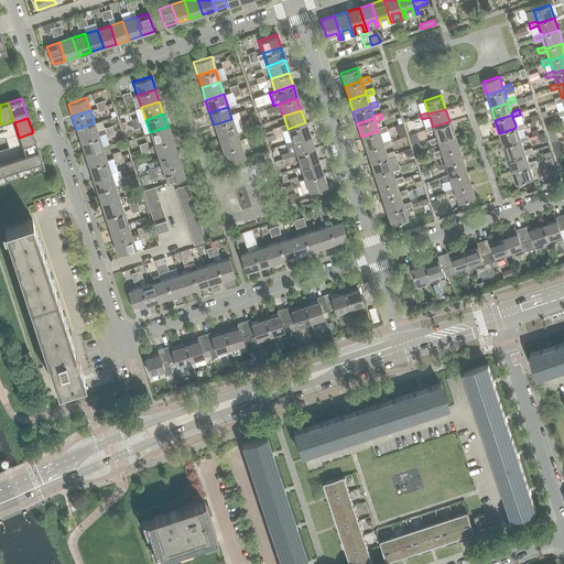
[(236,131),(231,119),(214,125),(217,138),(236,131)]
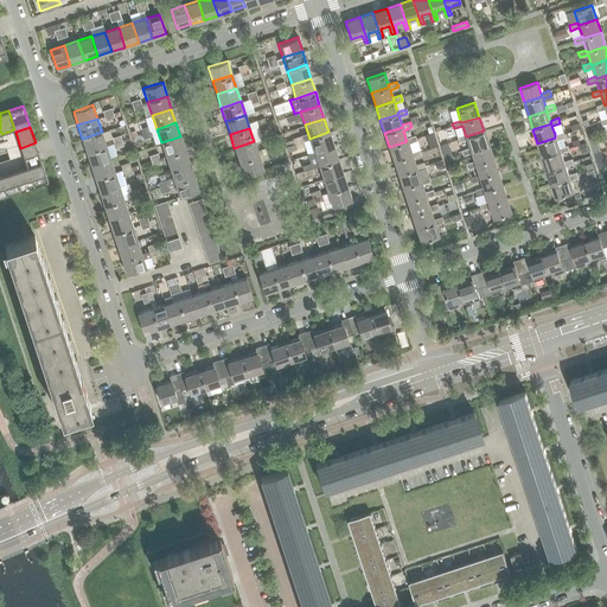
[(42,161),(36,142),(20,148),(16,132),(14,129),(1,134),(0,134),(0,173),(13,170),(27,165),(42,161)]
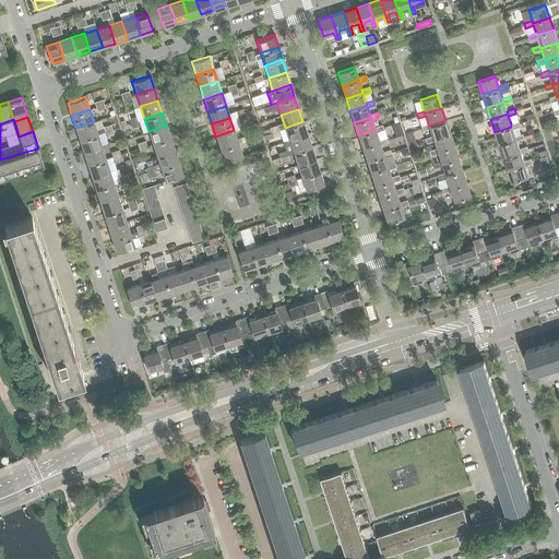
[(395,123),(400,135),(406,132),(402,120),(395,123)]
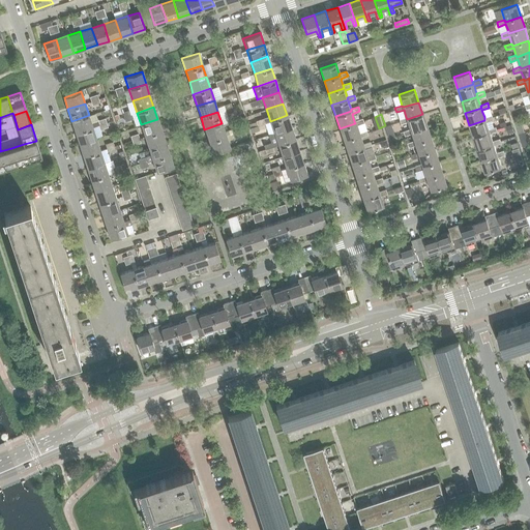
[(410,130),(427,126),(422,114),(407,119),(406,117),(399,119),(400,124),(407,121),(410,128),(410,130)]
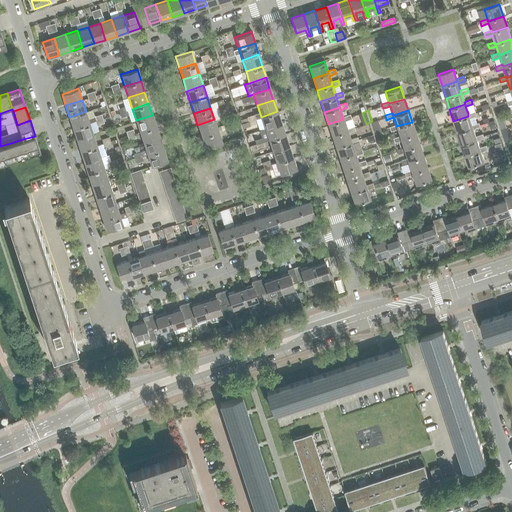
[(89,123),(86,111),(69,117),(73,128),(89,123)]
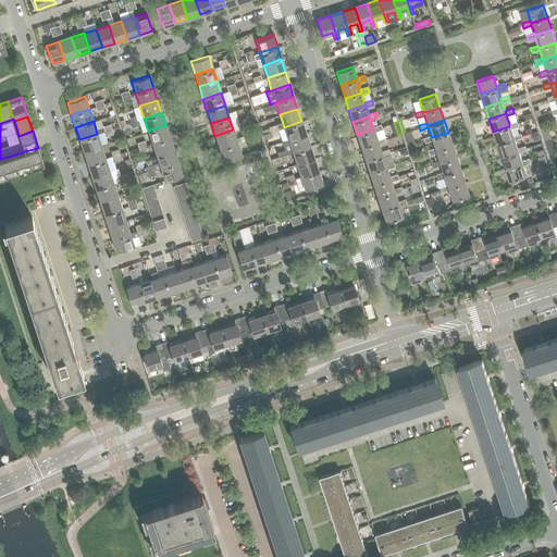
[(305,134),(301,121),(284,127),(287,139),(305,134)]
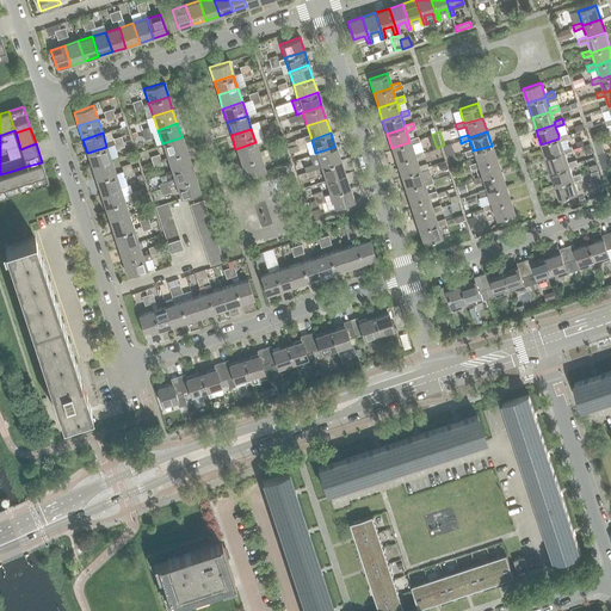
[(541,144),(545,158),(563,152),(562,148),(560,141),(568,137),(567,133),(559,135),(559,139),(541,144)]
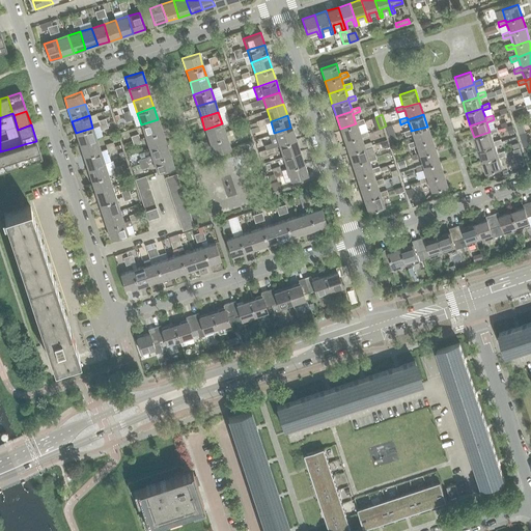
[(362,118),(355,121),(356,123),(340,129),(344,140),(360,135),(359,133),(357,126),(364,123),(362,118)]
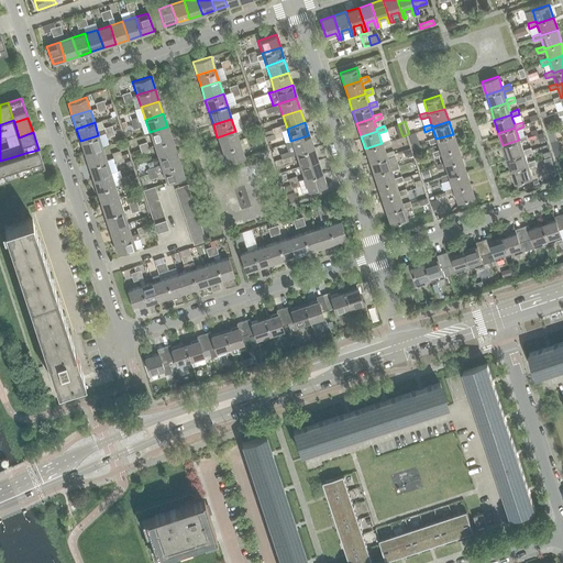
[(153,144),(172,139),(167,127),(150,132),(153,144)]
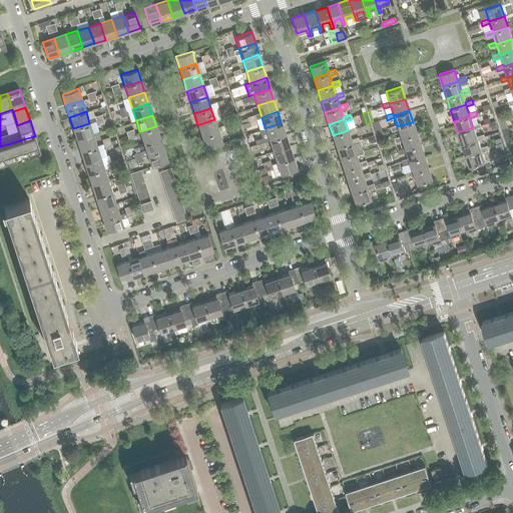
[(218,131),(214,119),(197,125),(201,136),(218,131)]
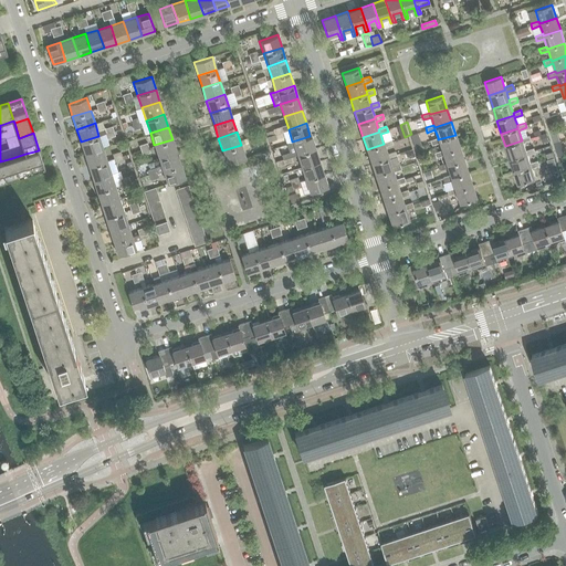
[(541,135),(540,136),(542,144),(548,142),(546,134),(541,135)]
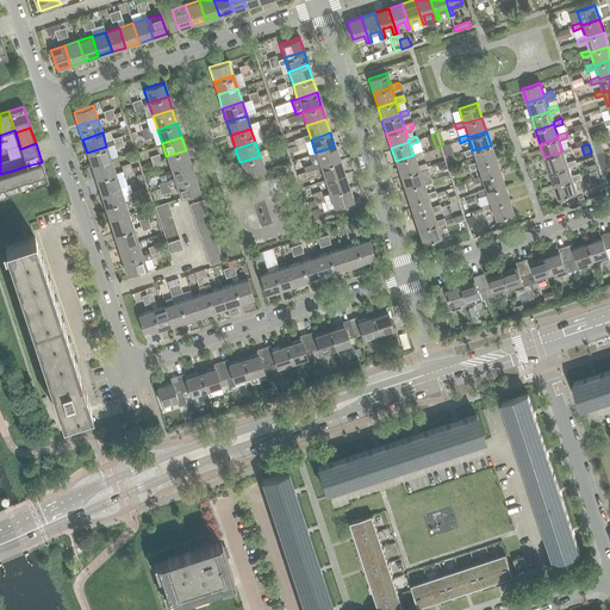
[(477,165),(495,159),(491,145),(472,150),(472,148),(464,151),(465,156),(473,154),(475,162),(477,165)]
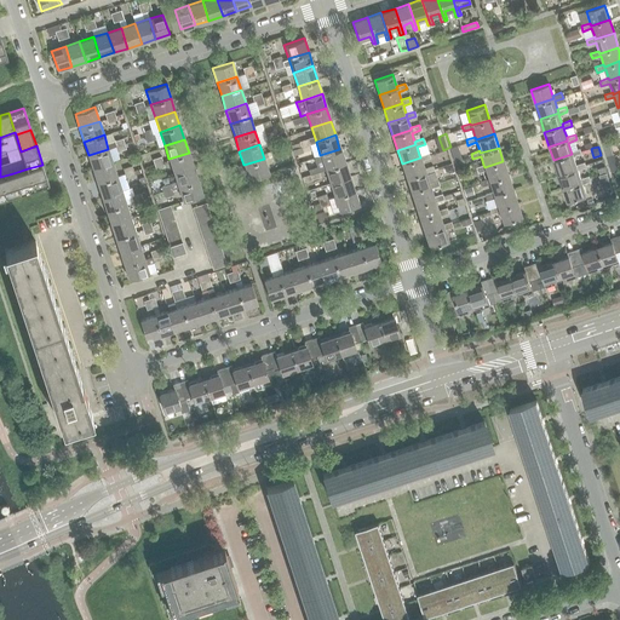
[(554,160),(558,173),(577,167),(575,165),(573,156),(581,154),(579,148),(570,150),(572,154),(554,160)]
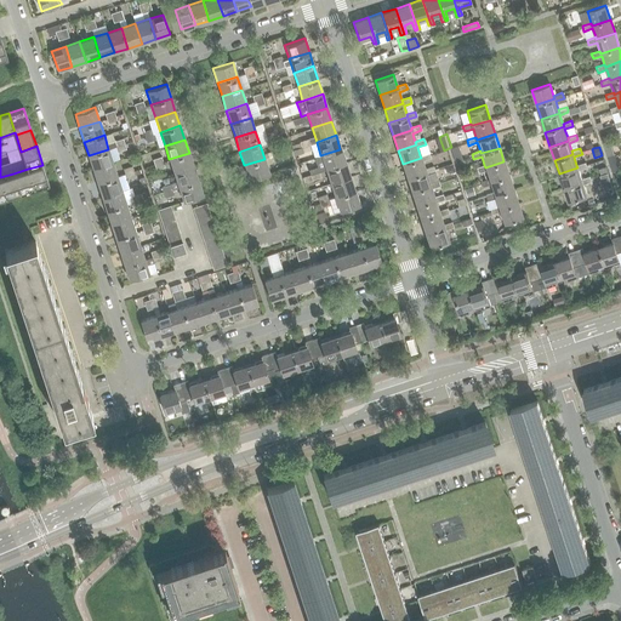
[(113,163),(108,149),(89,155),(93,170),(113,163)]
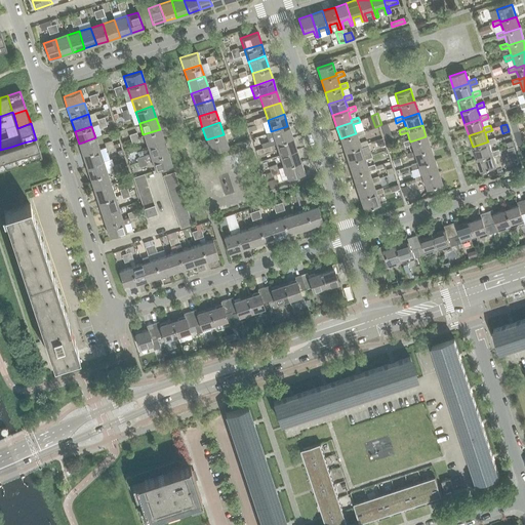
[(291,137),(287,126),(271,131),(275,143),(291,137)]
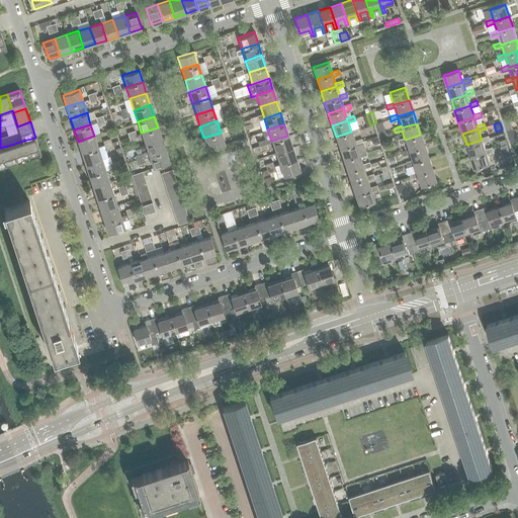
[(161,139),(158,127),(141,133),(145,145),(161,139)]
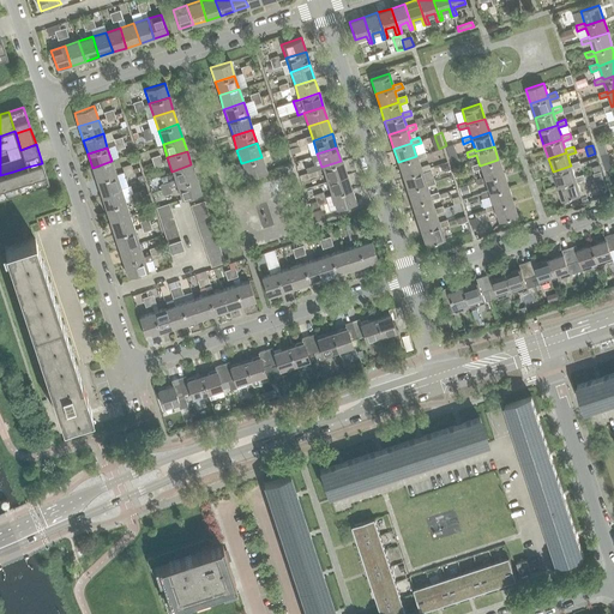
[(423,151),(415,154),(416,156),(398,162),(402,176),(421,170),(420,167),(417,158),(425,156),(423,151)]
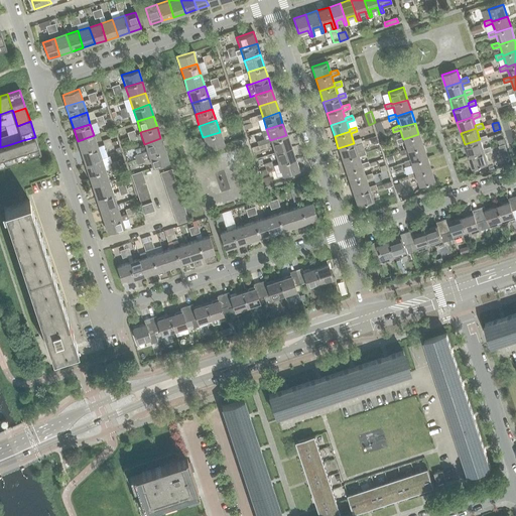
[(224,143),(220,132),(203,137),(207,149),(224,143)]
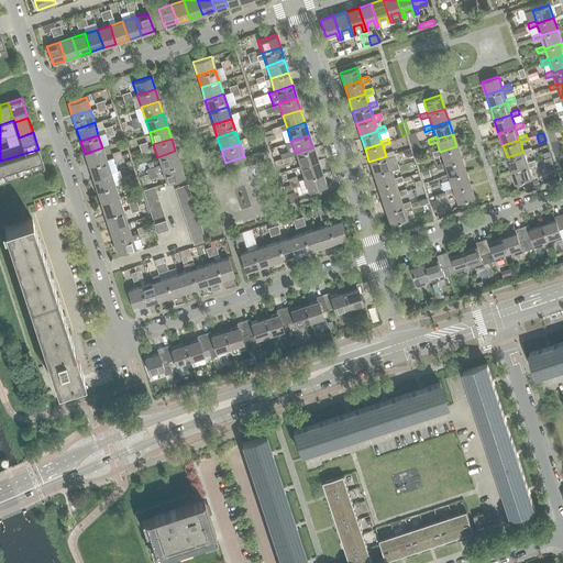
[(444,164),(461,159),(456,146),(440,152),(439,150),(431,152),(433,157),(441,154),(443,162),(444,164)]
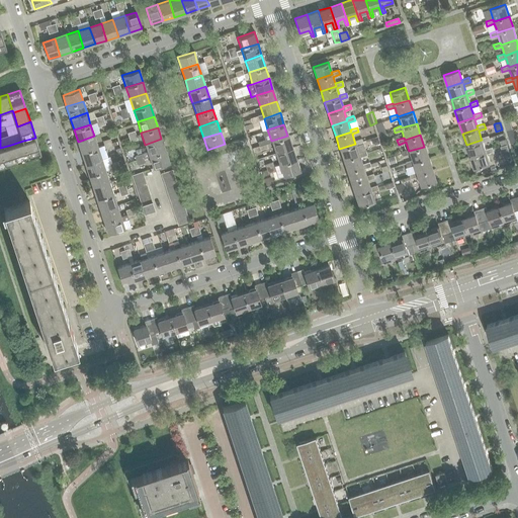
[(98,148),(94,136),(78,142),(81,153),(98,148)]
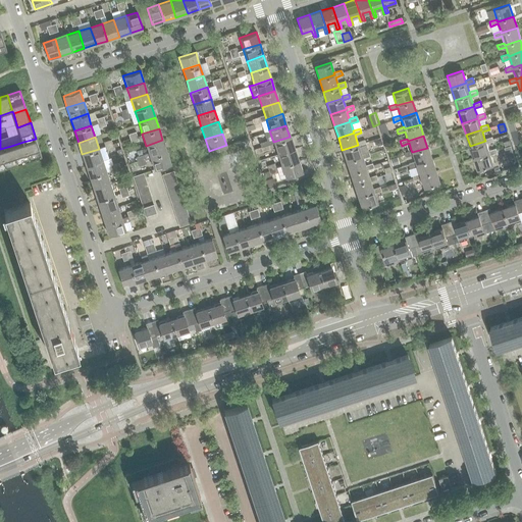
[(294,149),(290,137),(273,142),(277,154),(294,149)]
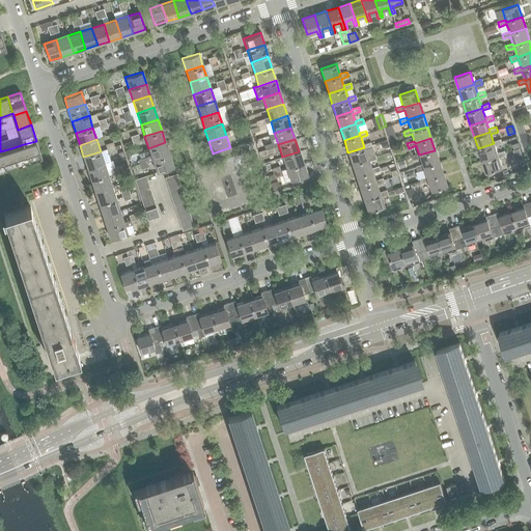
[(478,148),(481,161),(498,156),(497,152),(495,145),(502,143),(500,139),(493,141),(494,143),(478,148)]
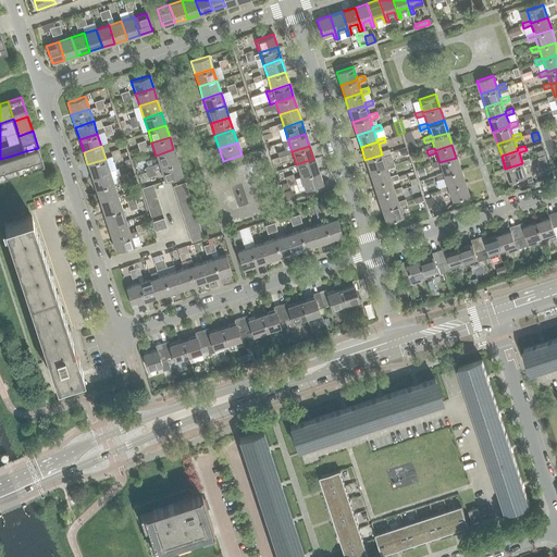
[(25,151),(32,171),(44,166),(38,148),(25,151)]
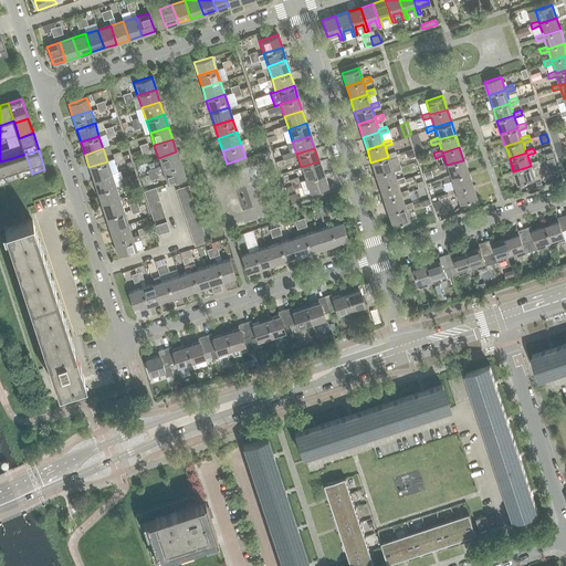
[(158,158),(163,170),(180,165),(176,152),(158,158)]
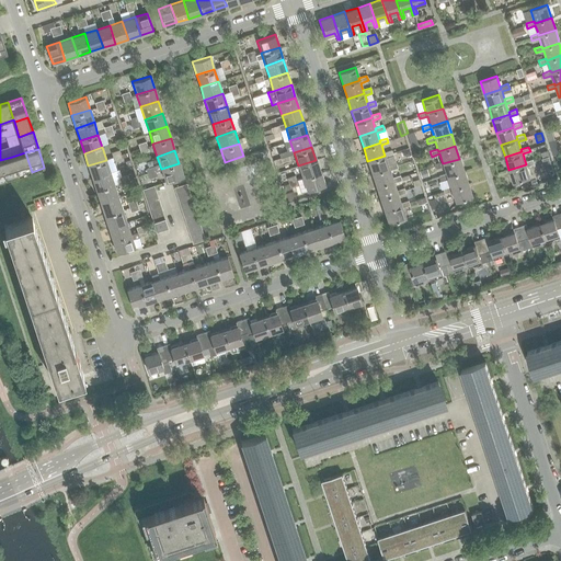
[(367,161),(371,173),(388,168),(388,165),(385,158),(392,155),(391,150),(384,152),(385,156),(367,161)]
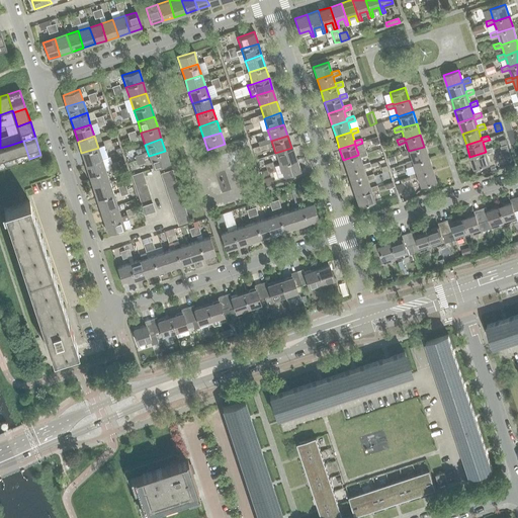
[(23,141),(11,145),(17,163),(29,159),(23,141)]
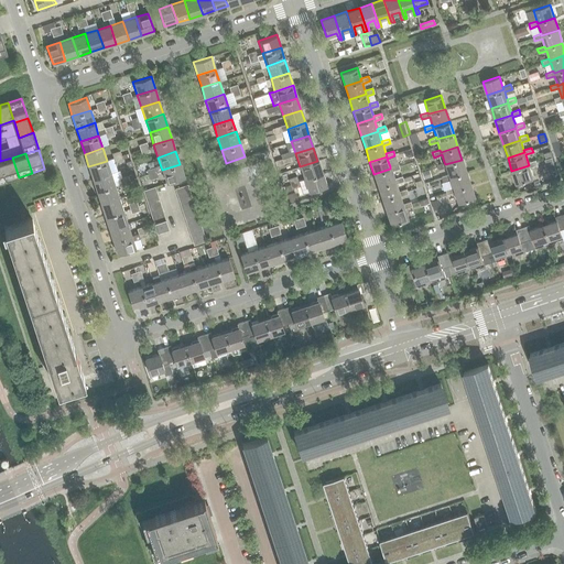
[(12,158),(0,161),(0,162),(7,181),(19,177),(12,158)]
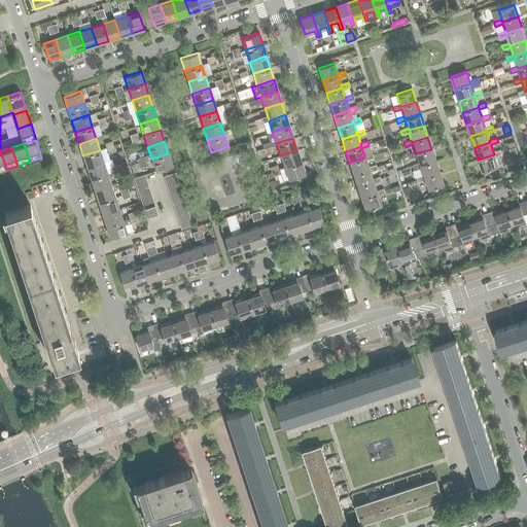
[(508,149),(513,162),(520,160),(516,147),(510,149),(508,149)]
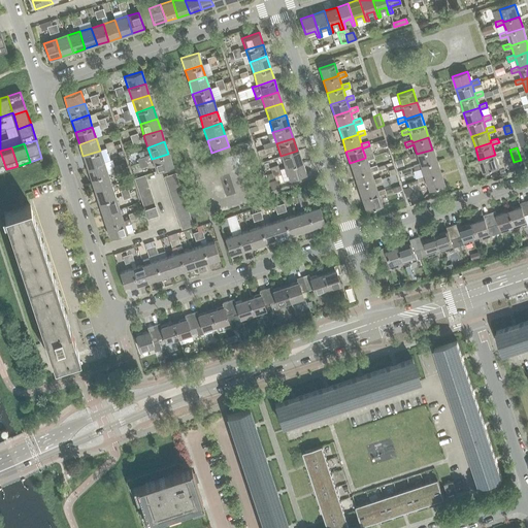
[(440,173),(436,161),(432,150),(417,154),(416,152),(408,155),(409,159),(417,157),(420,164),(411,166),(414,171),(421,168),(423,175),(424,178),(440,173)]
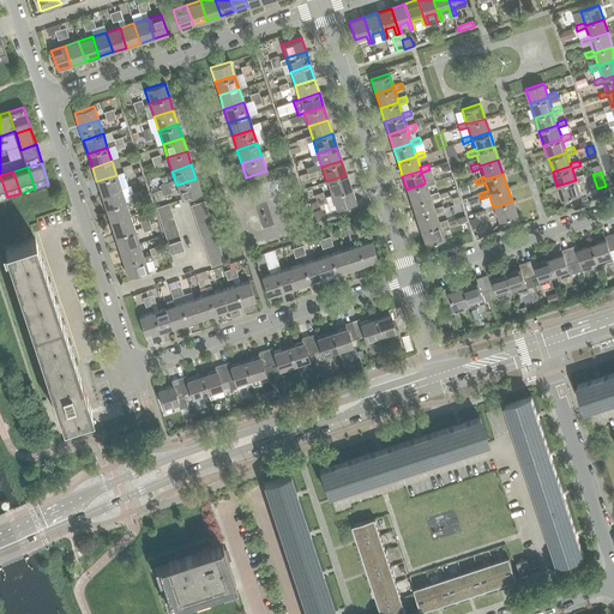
[(557,186),(561,200),(581,194),(576,182),(584,180),(583,174),(575,176),(576,180),(557,186)]
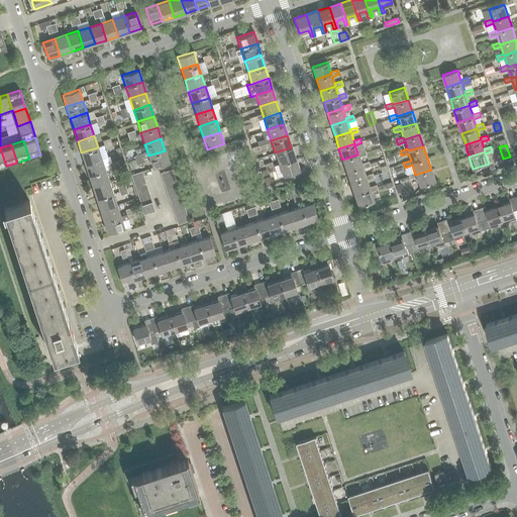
[(102,159),(98,147),(81,152),(85,165),(102,159)]
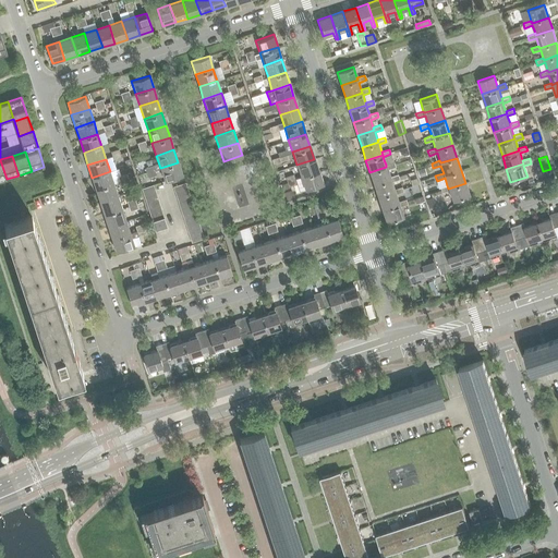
[(314,159),(296,165),(301,177),(318,171),(314,159)]
